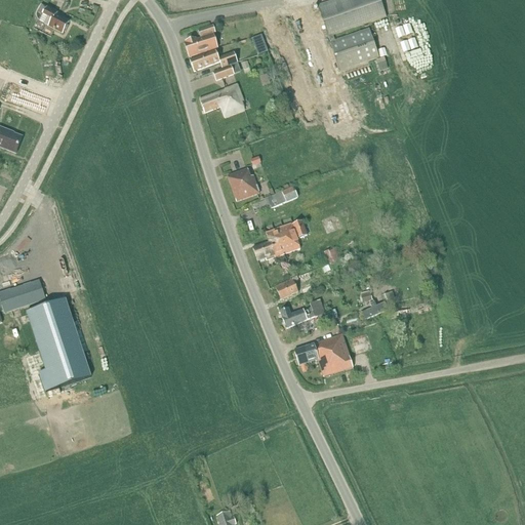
[(379,0),(333,0),(317,6),(328,38),(387,18),(379,0)]
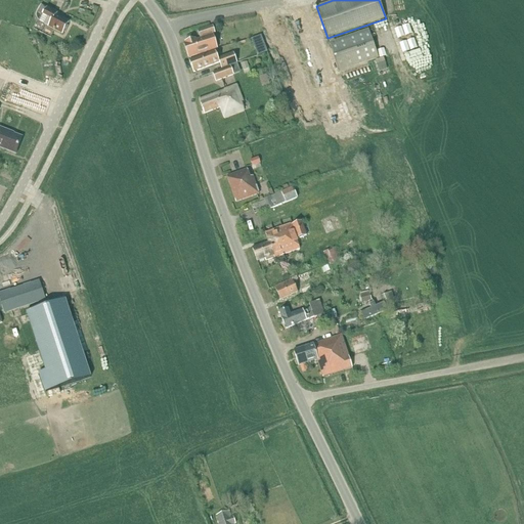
[(39,20),(41,22),(62,34),(64,31),(67,32),(70,27),(68,25),(70,23),(55,14),(56,12),(43,5),(39,12),(38,15),(38,17),(39,20)]
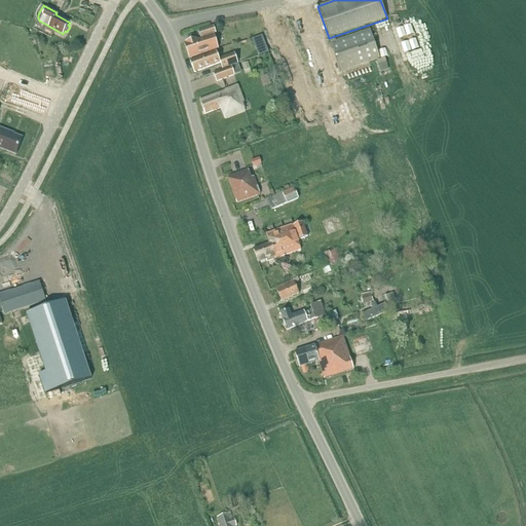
[(198,32),(200,39),(214,35),(216,34),(214,27),(198,32)]
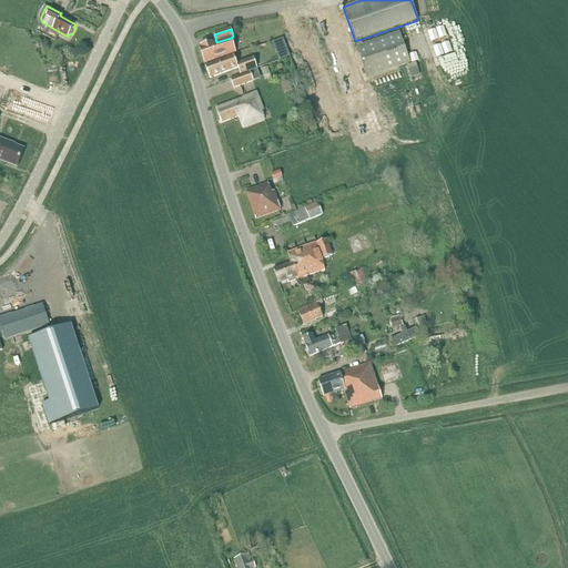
[(399,31),(356,47),(367,78),(411,63),(399,31)]
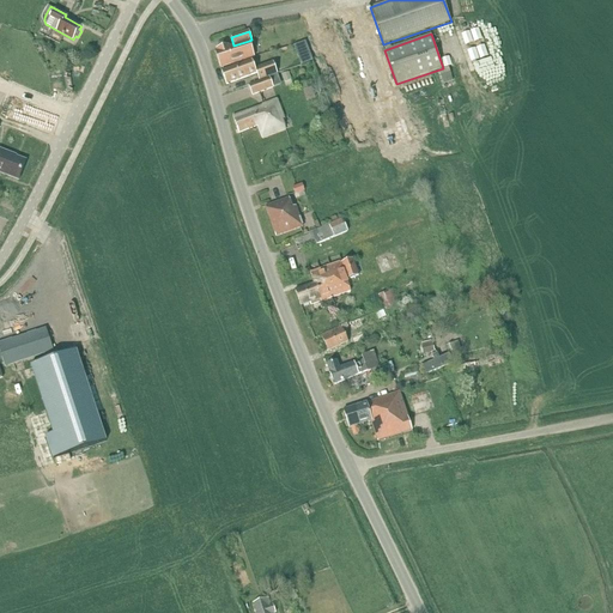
[(254,58),(249,41),(234,46),(235,47),(229,49),(228,46),(216,49),(217,52),(214,52),(220,68),(254,58)]
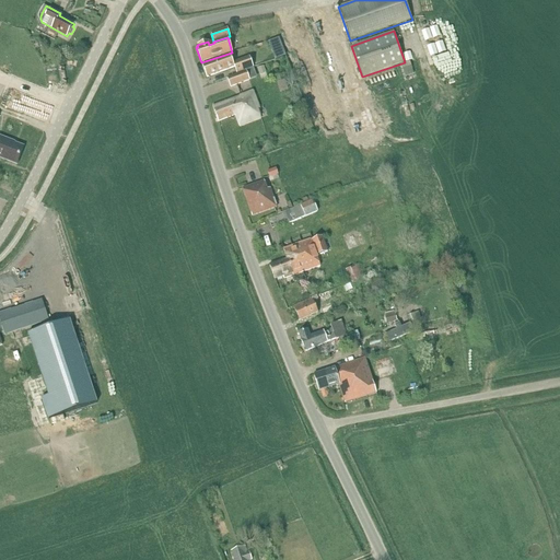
[(283,50),(273,54),(276,60),(286,56),(283,50)]
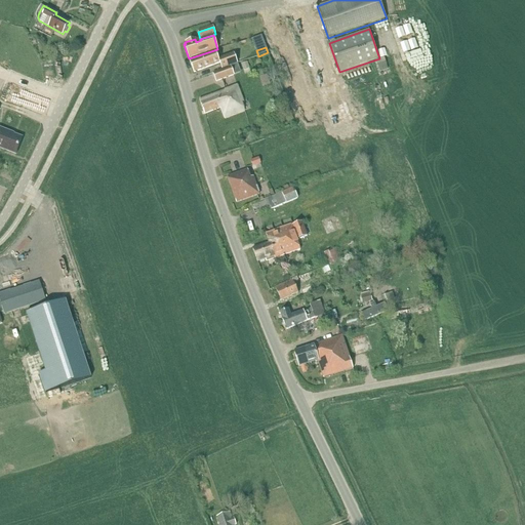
[(218,58),(216,54),(215,51),(190,62),(194,73),(219,64),(221,70),(238,64),(234,53),(218,58)]
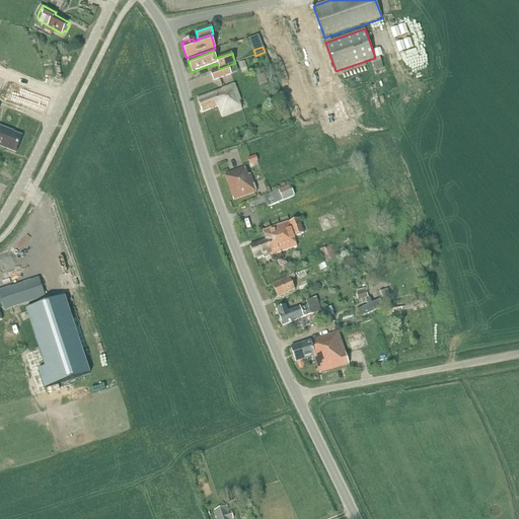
[(380,58),(372,61),(376,72),(384,69),(380,58)]
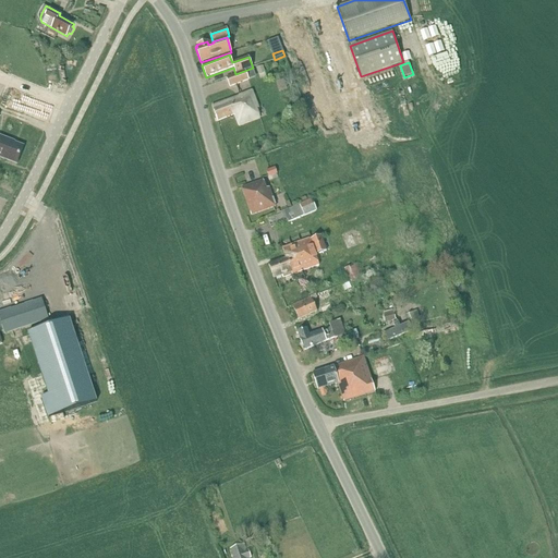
[(245,71),(227,77),(230,86),(249,81),(245,71)]
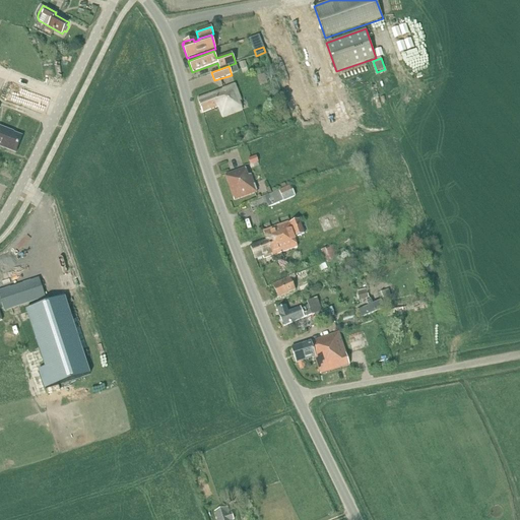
[(237,84),(199,98),(204,112),(219,107),(223,117),(243,111),(240,102),(243,101),(237,84)]
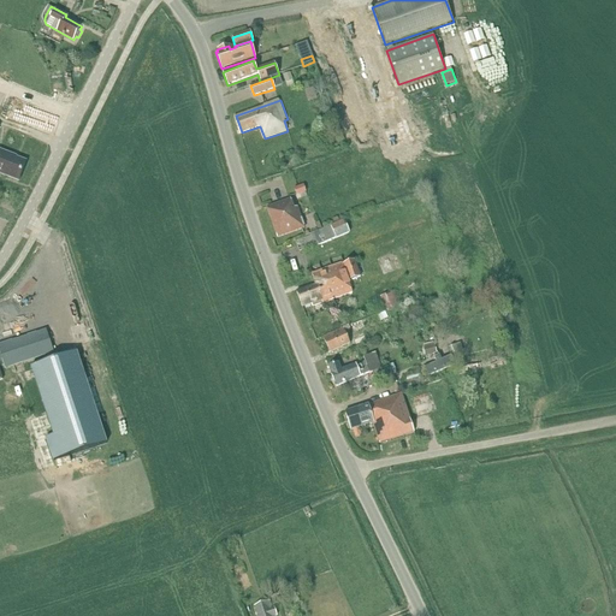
[(0,150),(0,173),(18,181),(25,161),(12,157),(12,155),(0,150)]
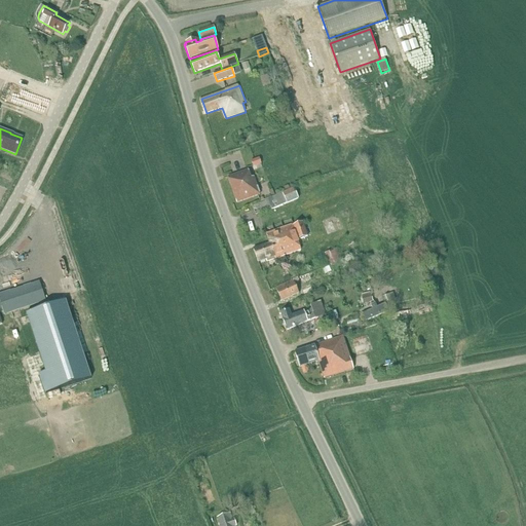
[(259,158),(251,160),(254,167),(262,164),(259,158)]
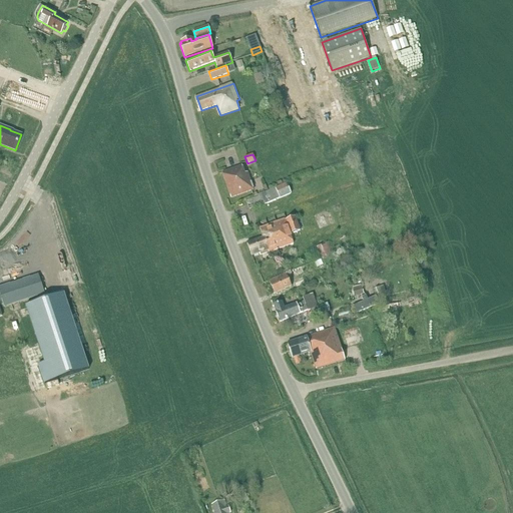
[(242,165),(223,172),(231,197),(254,189),(248,172),(245,173),(242,165)]
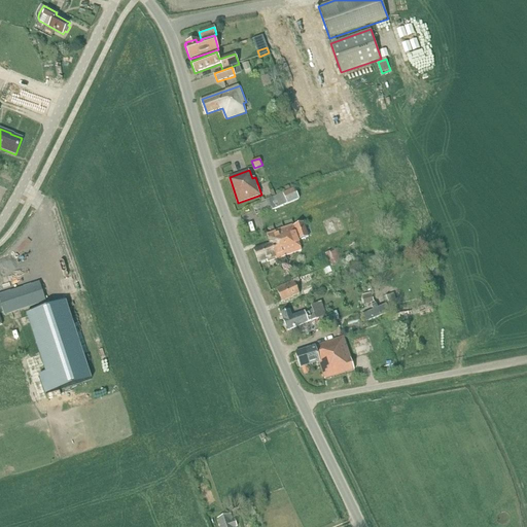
[(268,200),(268,201),(273,210),(287,204),(287,205),(299,200),(294,188),(268,200)]
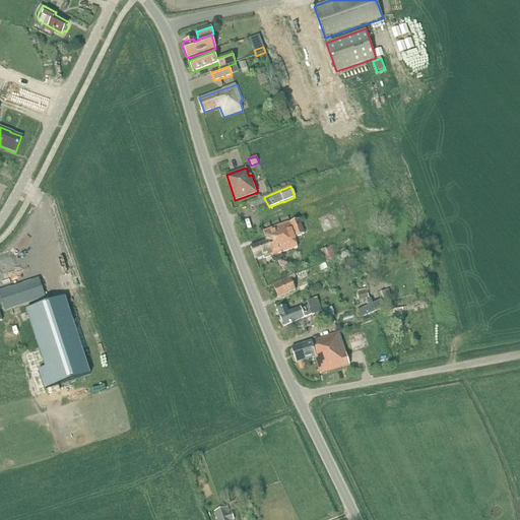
[(268,206),(264,198),(249,204),(253,212),(268,206)]
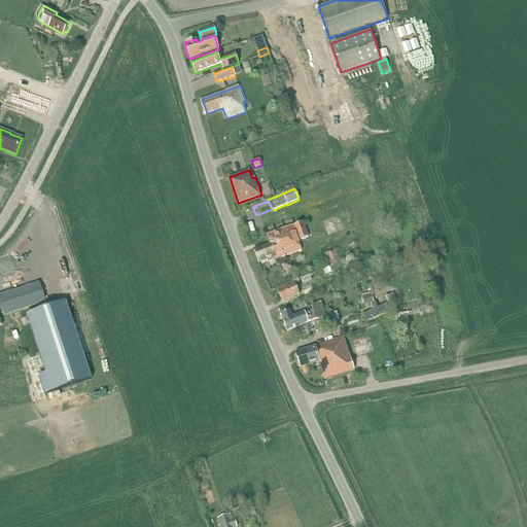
[(271,245),(254,250),(258,261),(267,258),(268,262),(301,250),(297,240),(308,237),(304,223),(292,227),(291,226),(268,235),(271,245)]
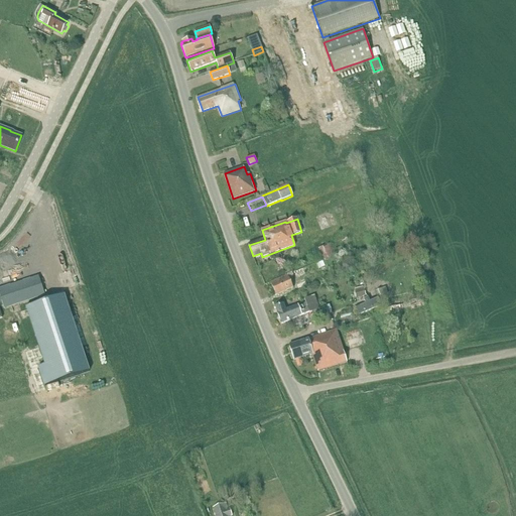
[(332,243),(314,250),(319,263),(337,256),(332,243)]
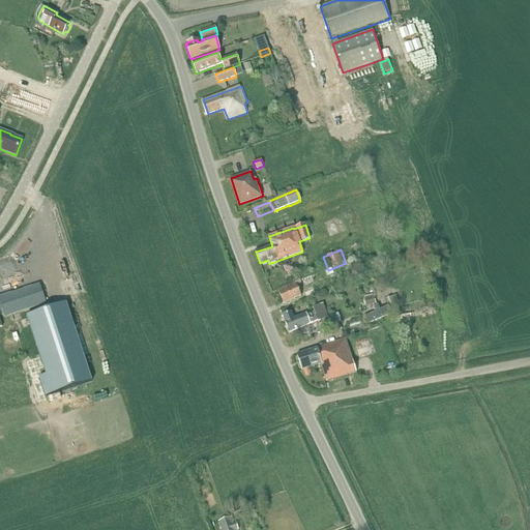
[(372,261),(362,265),(365,274),(375,271),(380,269),(378,264),(374,266),(372,261)]
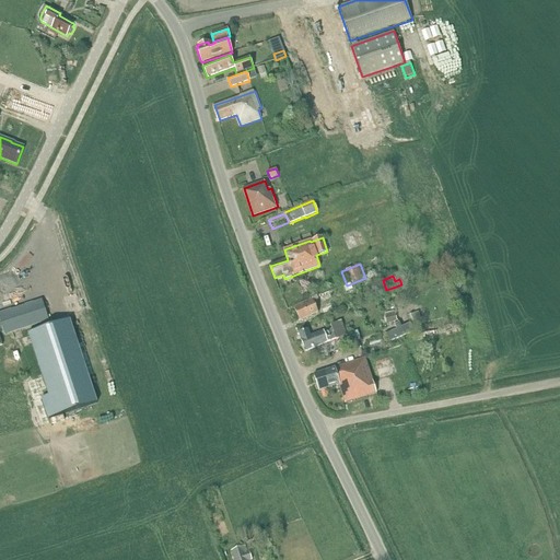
[(373,286),(357,292),(360,301),(376,293),(373,286)]
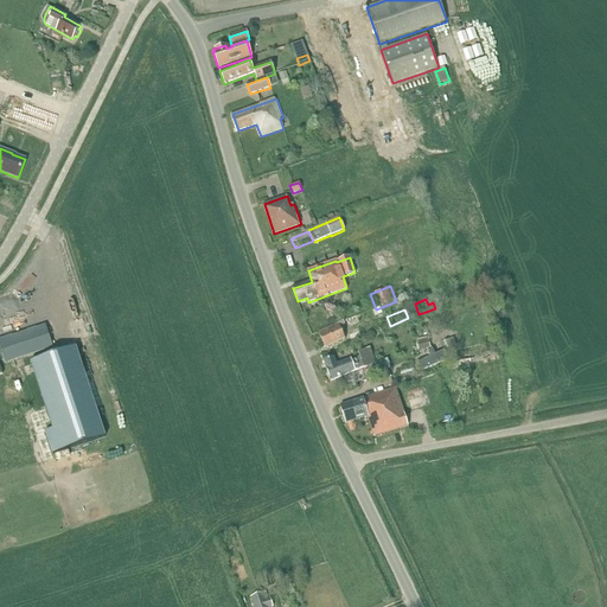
[(356,317),(349,320),(351,327),(359,324),(356,317)]
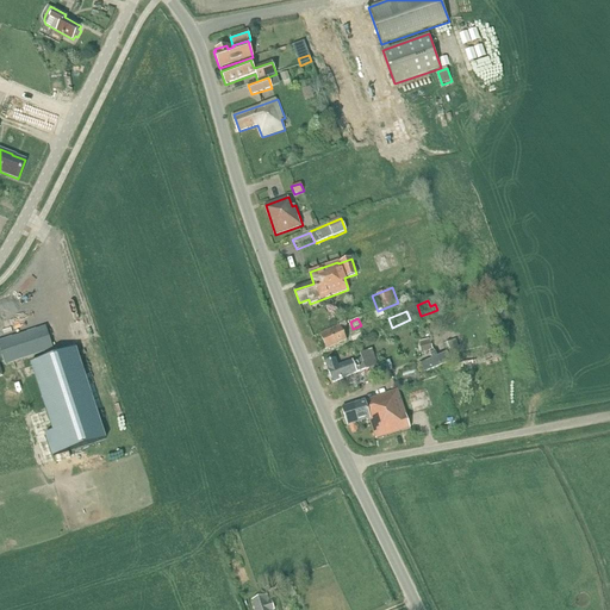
[(338,325),(321,334),(328,348),(346,341),(341,329),(347,327),(344,323),(338,325)]
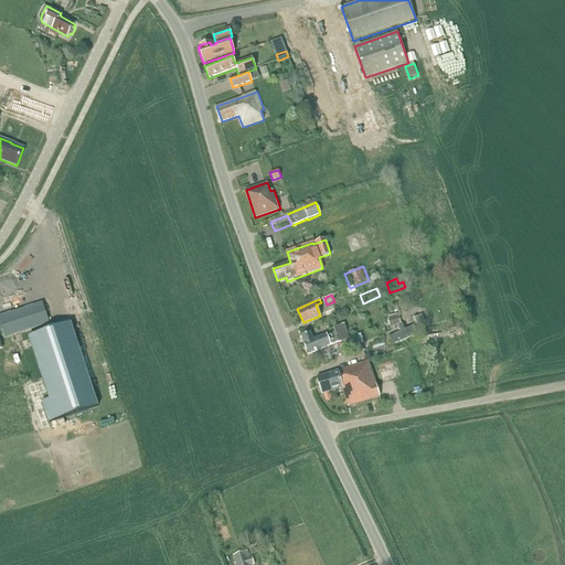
[(41,302),(0,316),(0,330),(1,330),(4,339),(44,326),(48,324),(41,302)]
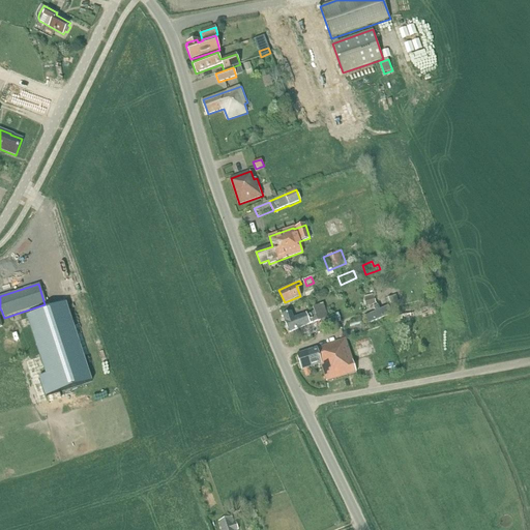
[(306,297),(316,294),(313,286),(307,288),(308,290),(304,292),(306,297)]
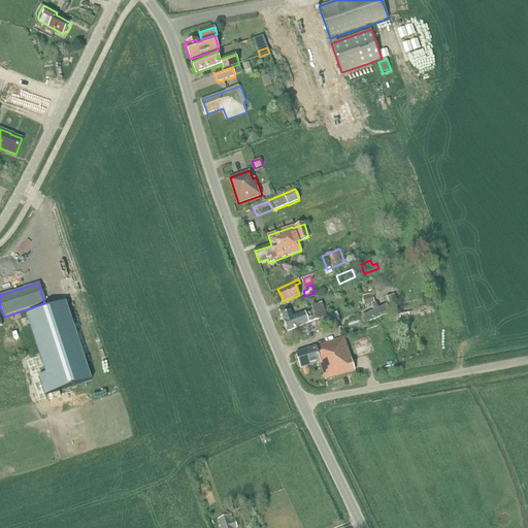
[(373,296),(363,298),(364,305),(374,303),(373,296)]
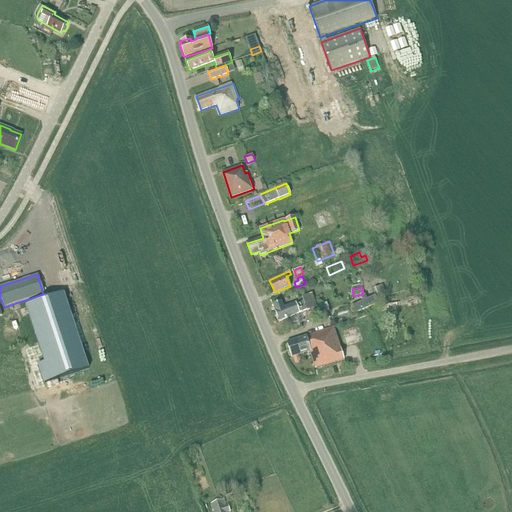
[(41,299),(25,304),(45,365),(39,367),(44,382),(88,368),(63,291),(45,298),(43,294),(40,295),(41,299)]
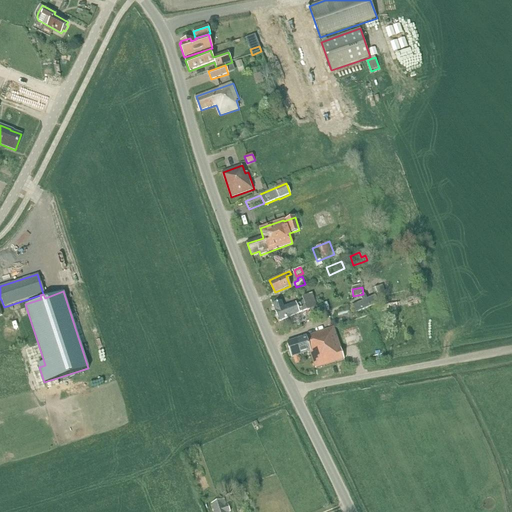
[(321,316),(313,295),(312,293),(302,297),(304,301),(284,308),(282,301),(273,305),(279,321),(307,311),(310,310),(313,319),(321,316)]
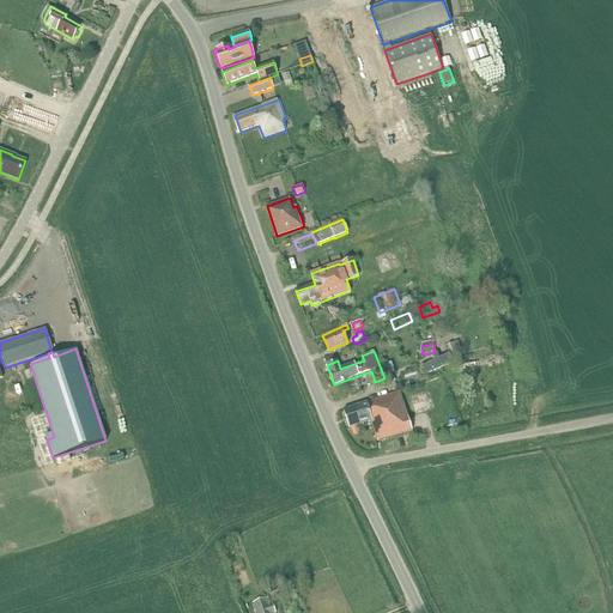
[(442,364),(439,365),(442,372),(443,371),(444,375),(451,372),(448,363),(442,364)]
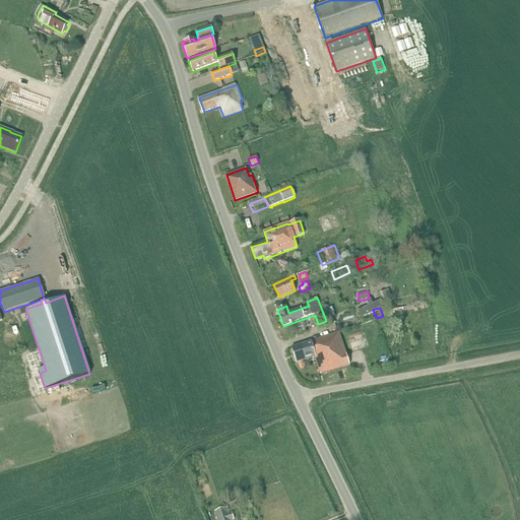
[(303,361),(315,356),(321,375),(349,366),(339,333),(291,348),(296,364),(298,363),(300,369),(305,368),(303,361)]
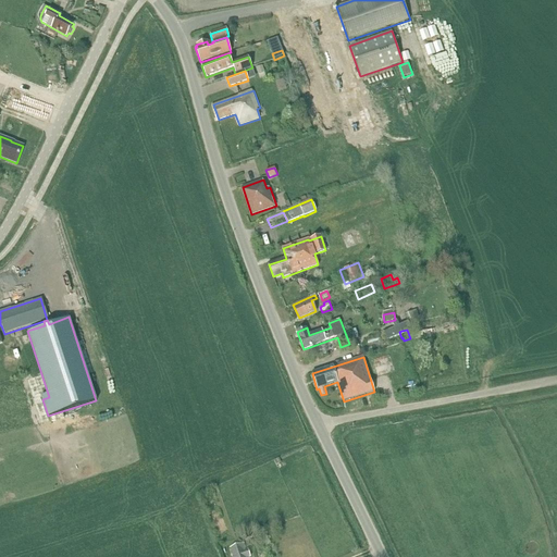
[(233,556),(249,556),(247,551),(245,551),(243,544),(230,548),(233,556)]
